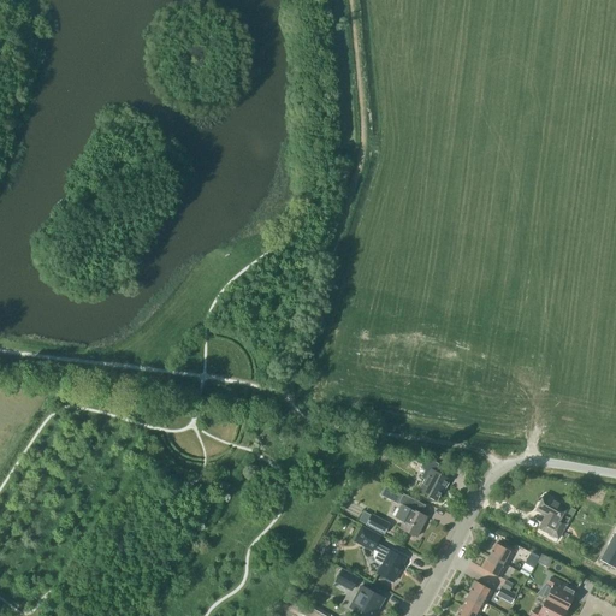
[(450,480),(436,472),(440,465),(436,462),(425,461),(421,468),(425,471),(421,478),(426,480),(419,491),(437,501),(442,492),(443,492),(450,480)]
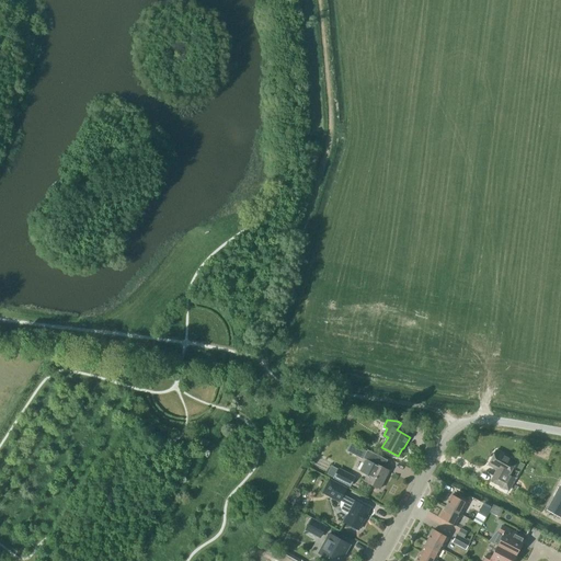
[(389,471),(374,462),(373,461),(376,454),(367,449),(363,458),(366,459),(359,471),(368,474),(365,481),(380,489),(389,471)]
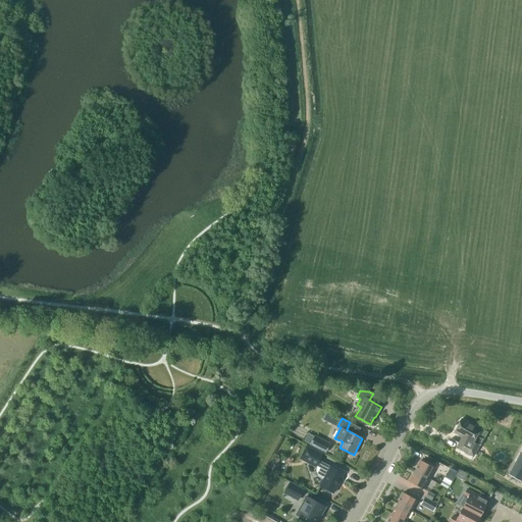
[(479,445),(473,441),(480,429),(461,419),(455,432),(467,438),(465,444),(464,444),(461,450),(473,457),(479,445)]
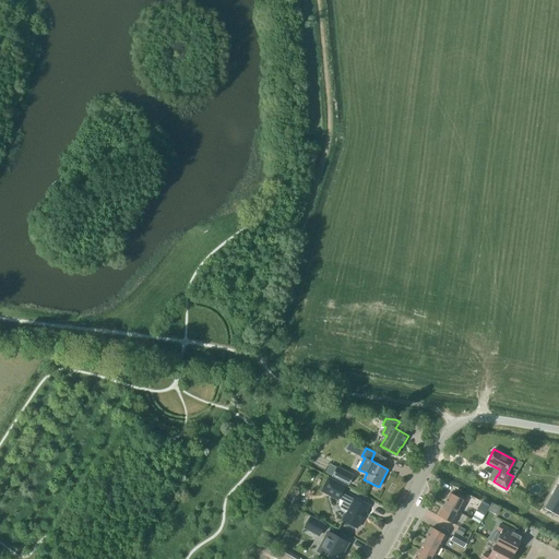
[(354,475),(337,466),(332,477),(348,486),(354,475)]
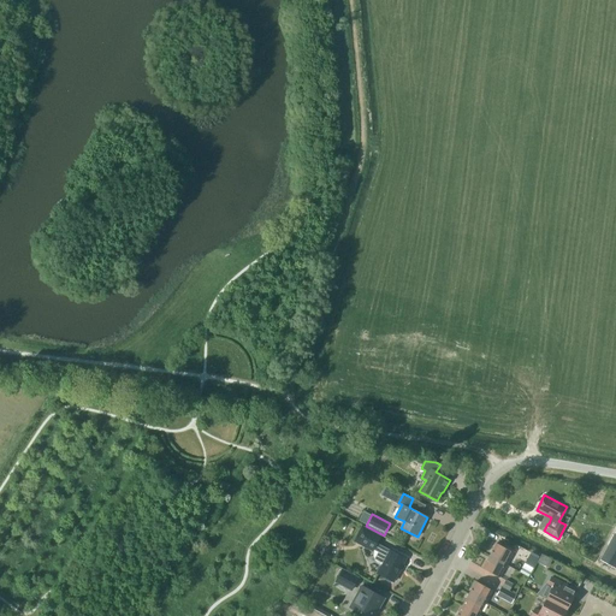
[(406,558),(398,554),(390,550),(377,544),(380,537),(362,527),(355,542),(375,552),(374,554),(374,556),(375,561),(378,563),(381,566),(378,573),(394,581),(406,558)]
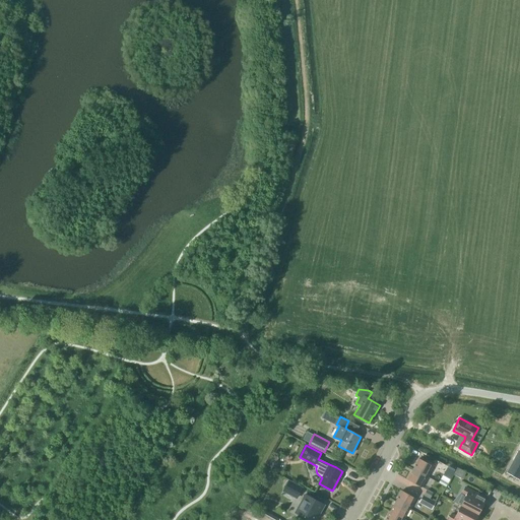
[(412,465),(418,454),(413,451),(406,461),(412,465)]
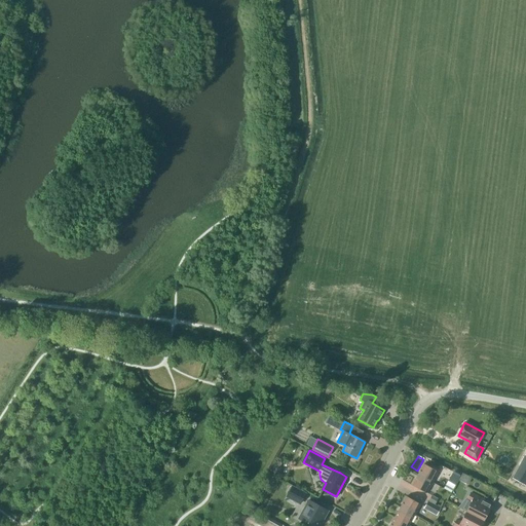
[(525,457),(515,479),(525,485),(525,483),(525,457)]
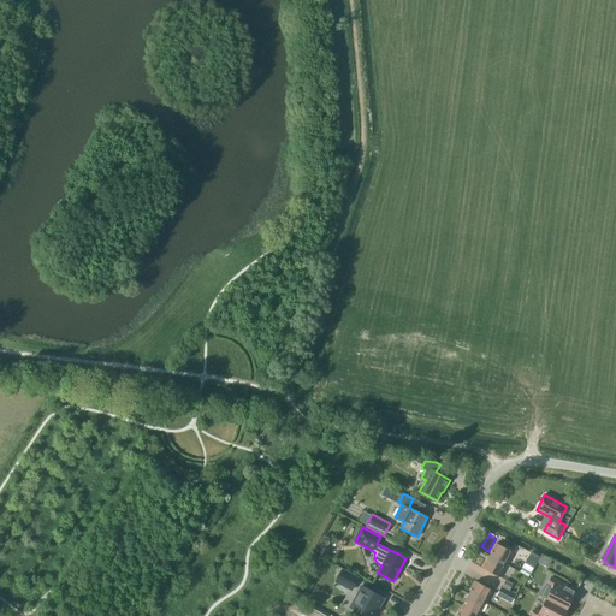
[(507,564),(513,552),(497,543),(490,556),(507,564)]
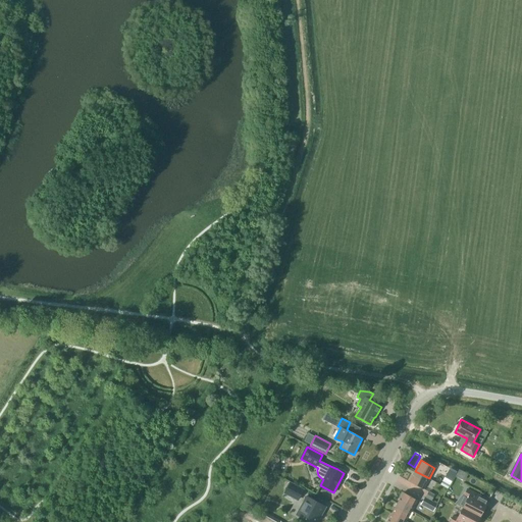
[(276,461),(273,461),(270,464),(270,467),(272,470),(276,470),(279,467),(279,464),(276,461)]
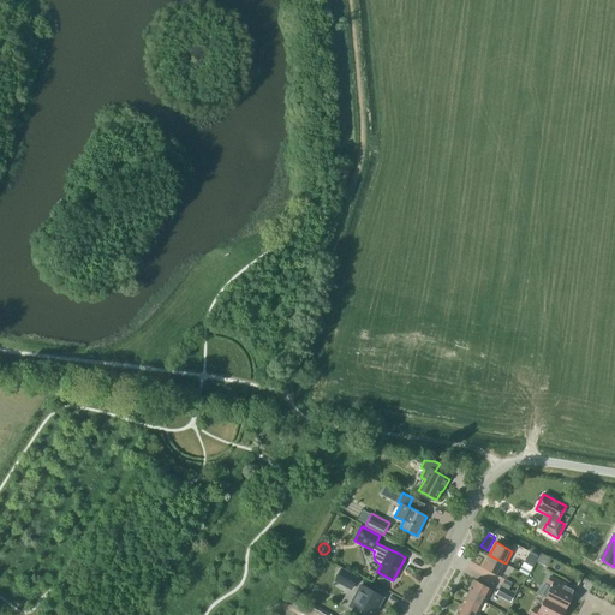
[(526,550),(523,559),(531,563),(536,555),(526,550)]
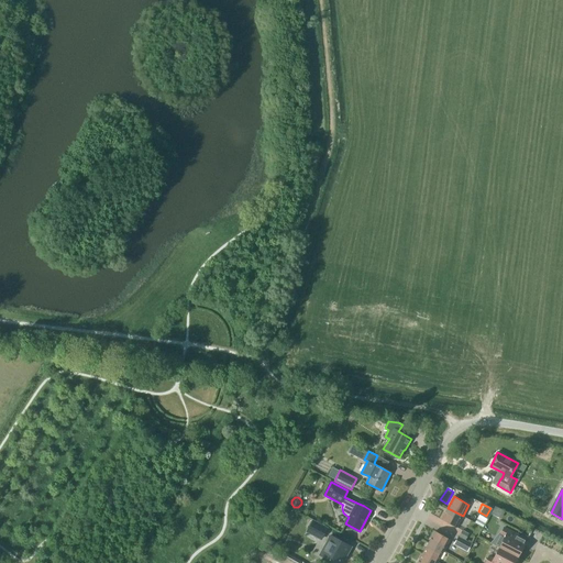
[(456,528),(463,516),(448,508),(441,519),(456,528)]
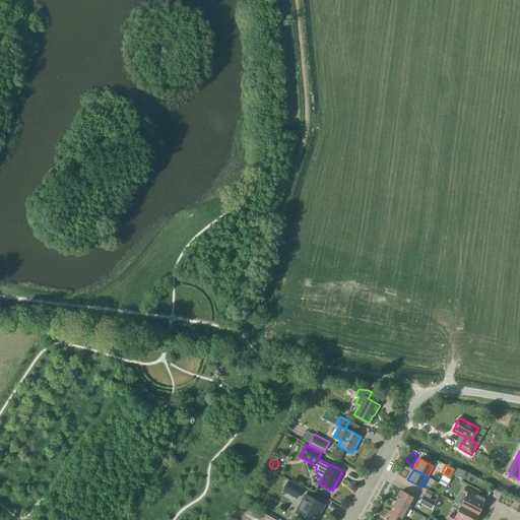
[(303,488),(291,481),(288,488),(300,494),(303,488)]
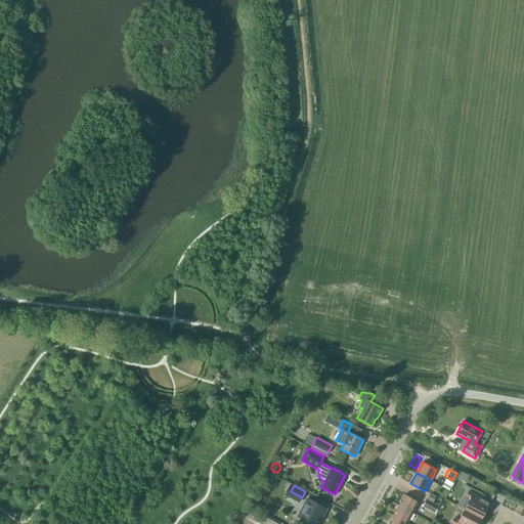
[(294,501),(296,494),(287,491),(285,498),(294,501)]
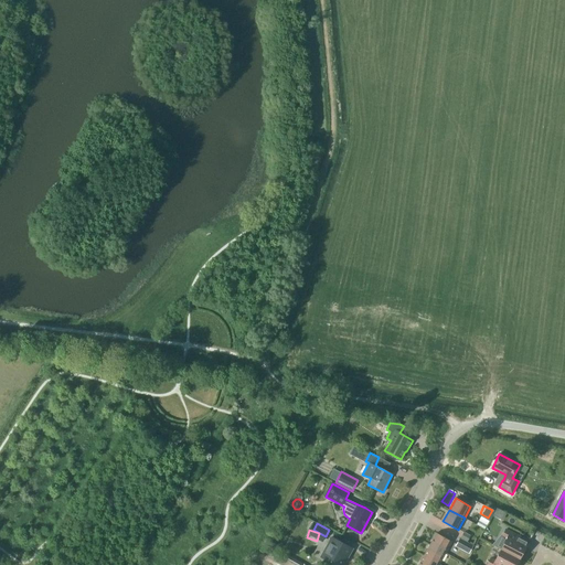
[(520,560),(529,541),(505,530),(502,536),(507,539),(501,550),(520,560)]
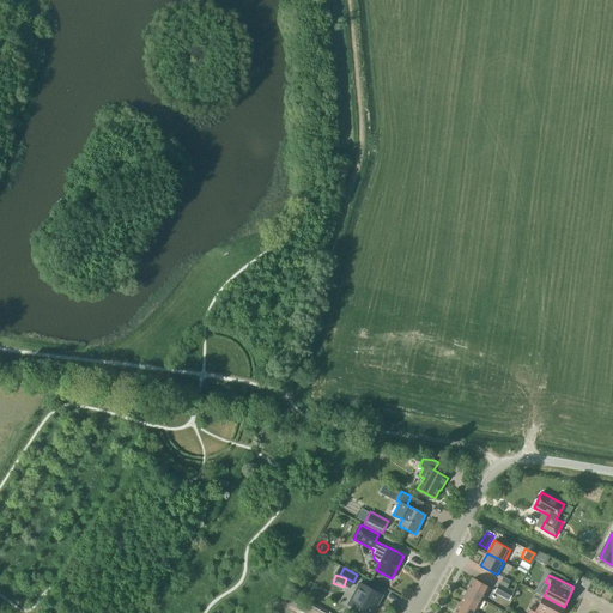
[(503,577),(499,584),(507,588),(511,581),(503,577)]
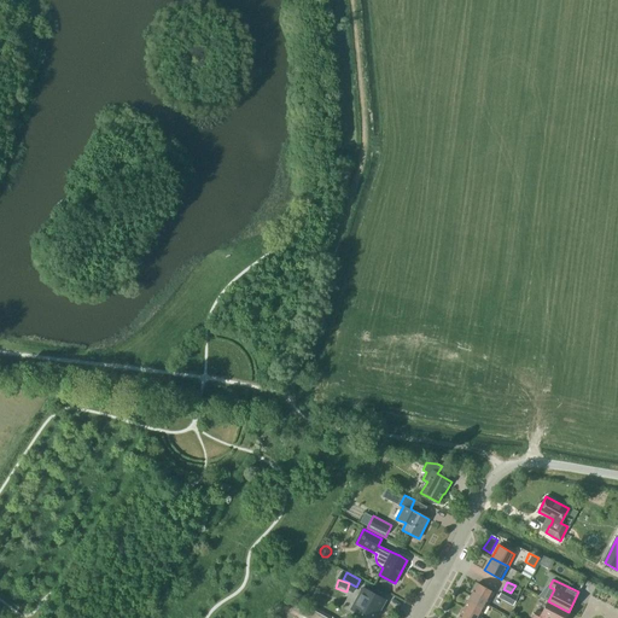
[(494,592),(483,586),(477,583),(471,595),(487,605),(494,592)]
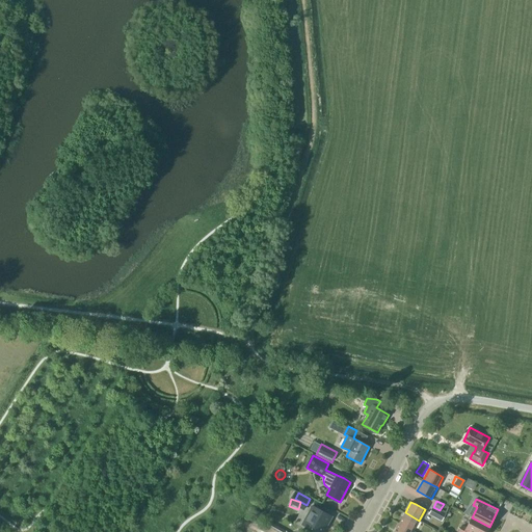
[(326,528),(333,516),(316,508),(313,506),(302,525),(315,531),(321,531),(324,527),(326,528)]
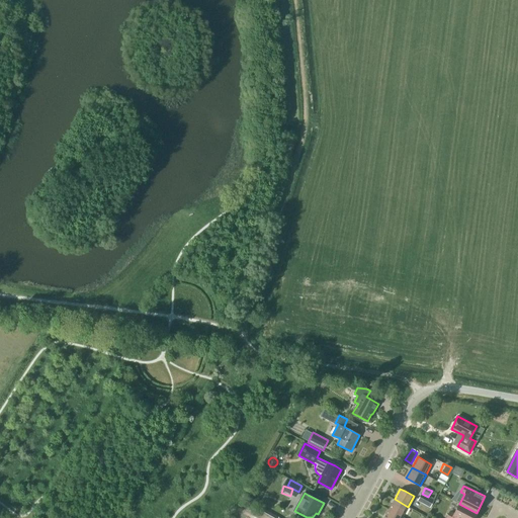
[(434,500),(422,493),(418,501),(430,507),(434,500)]
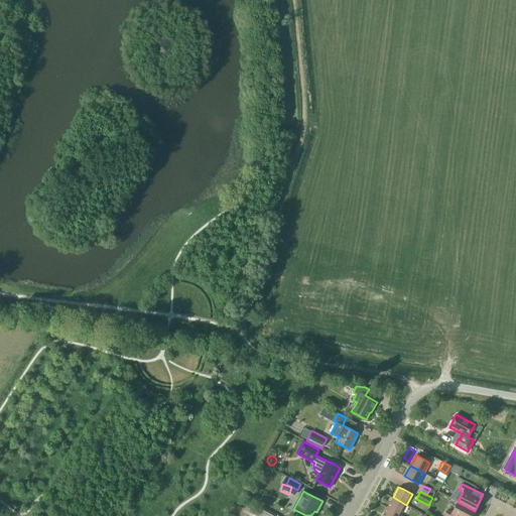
[(256,493),(249,494),(251,502),(258,500),(256,493)]
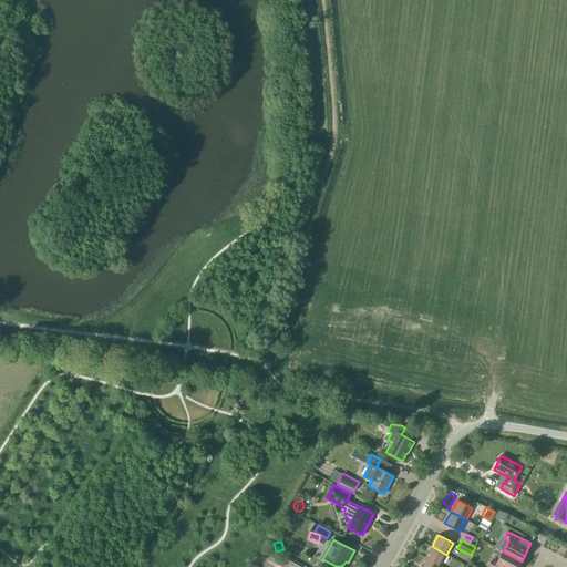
[(441,566),(446,555),(432,546),(425,558),(441,566)]
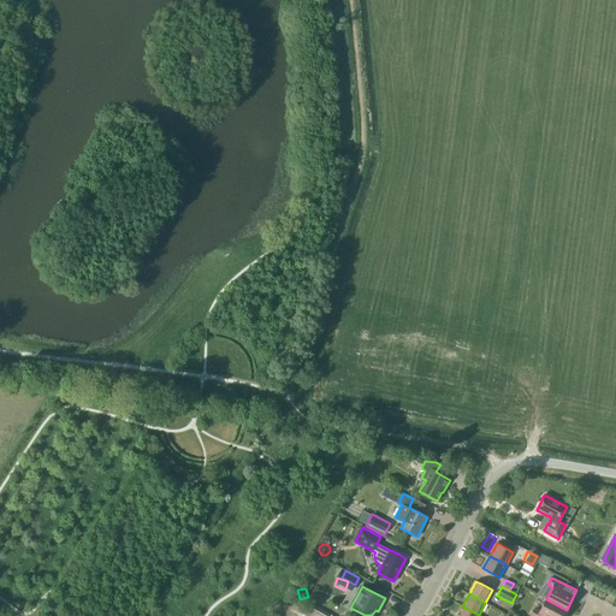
[(562,615),(567,610),(546,599),(540,611),(535,609),(531,615),(562,615)]
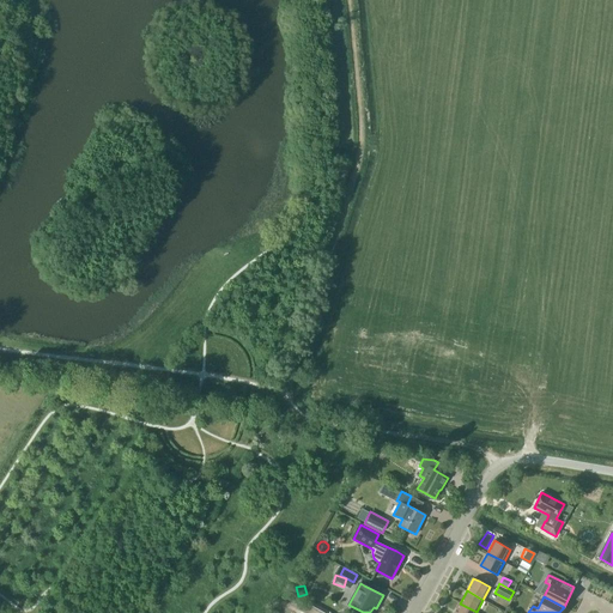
[(304,612),(325,612),(305,602),(301,611),(304,612)]
